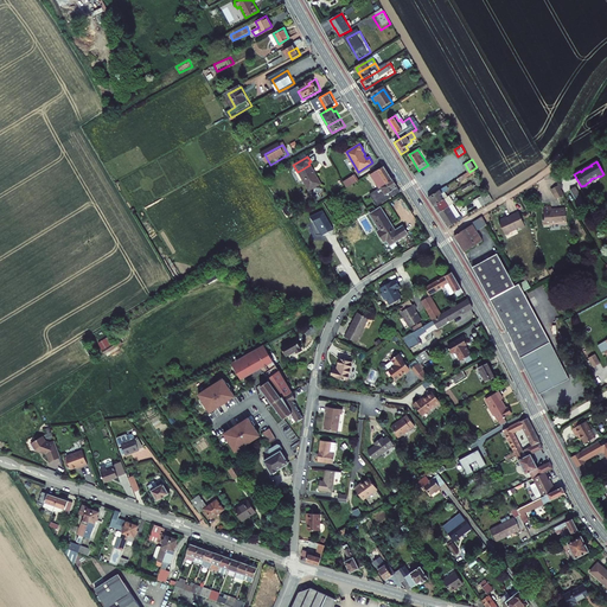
[(308,190),(320,183),(310,165),(298,172),(308,190)]
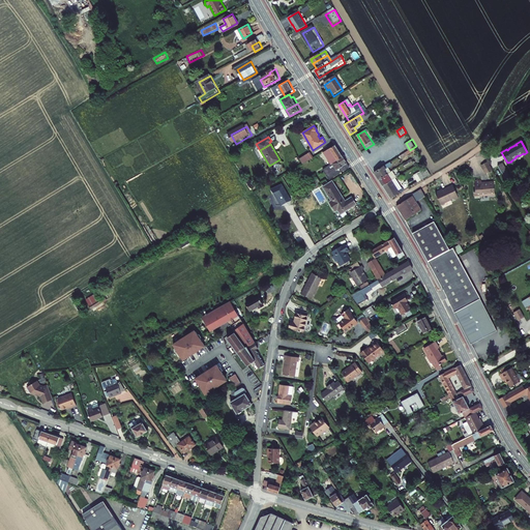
[(335,145),(324,151),(331,164),(343,157),(335,145)]
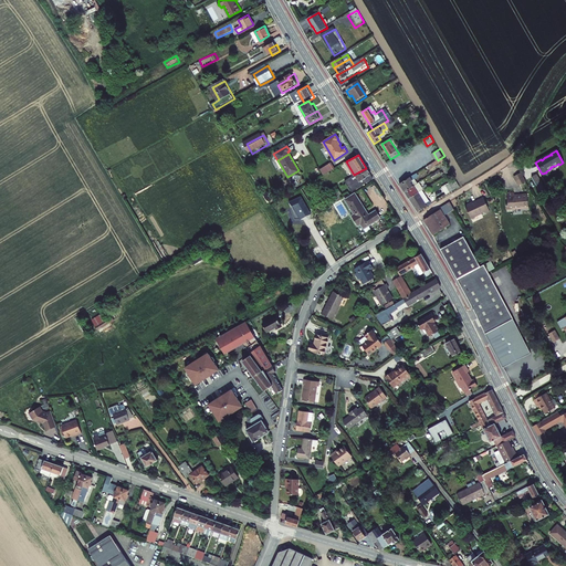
[(331,163),(320,168),(323,175),(328,173),(334,169),(331,163)]
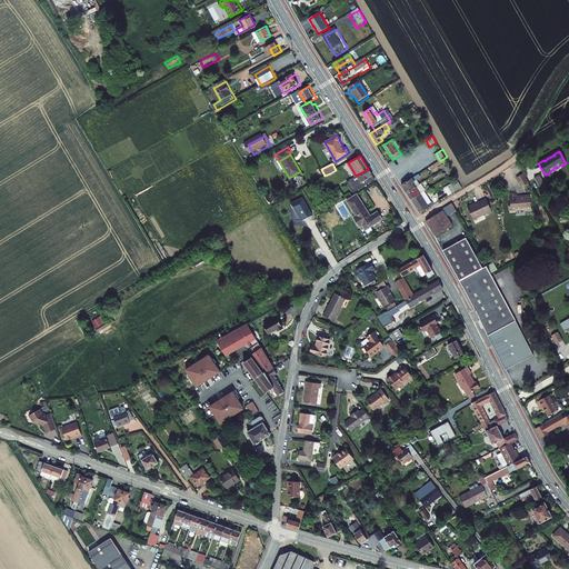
[(356,176),(362,187),(375,179),(368,169),(356,176)]
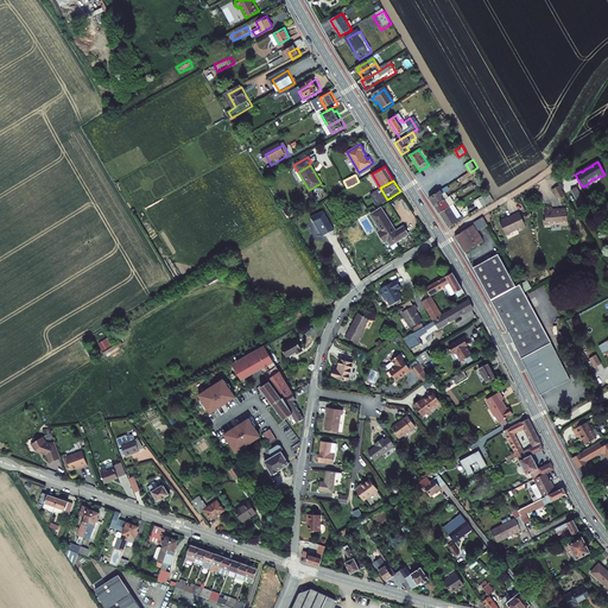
[(557,200),(565,196),(559,185),(551,190),(557,200)]
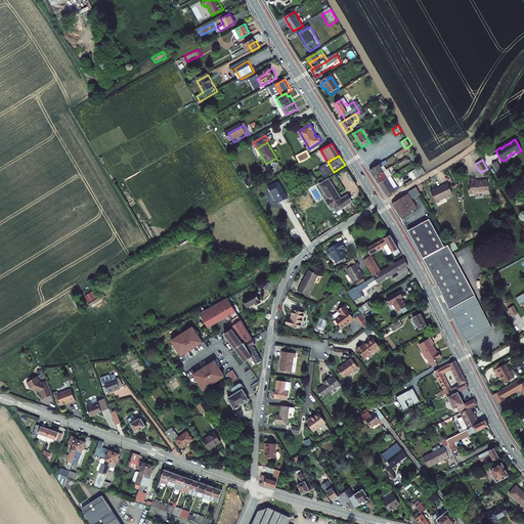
[(491,163),(500,178),(505,176),(496,163),(495,160),(491,163)]
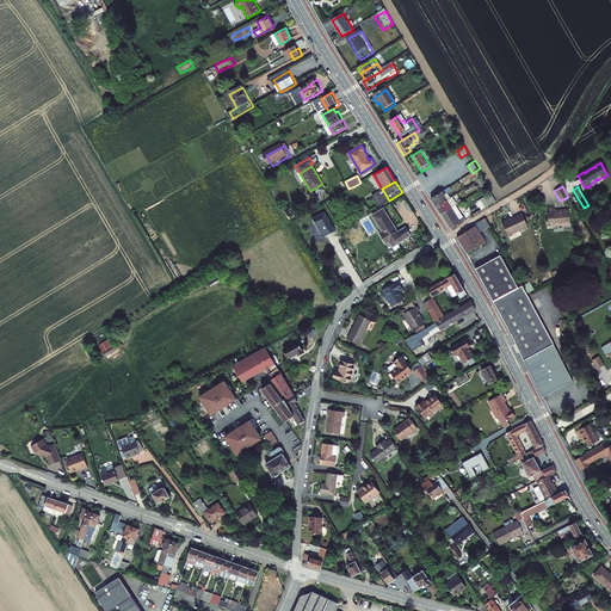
[(382,189),(372,195),(380,207),(389,201),(382,189)]
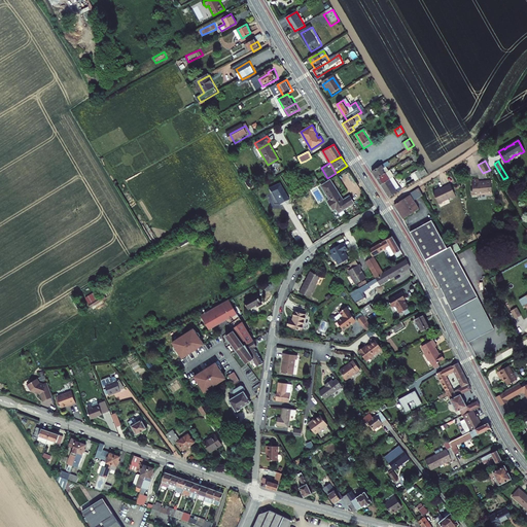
[(384,164),(373,171),(377,178),(383,174),(380,169),(385,166),(384,164)]
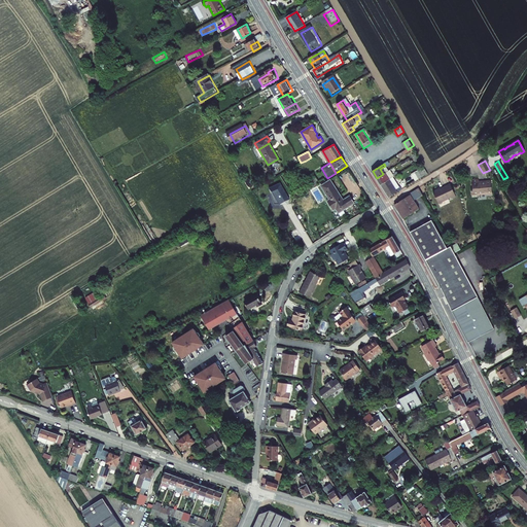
[(420,171),(423,177),(430,172),(426,167),(420,171)]
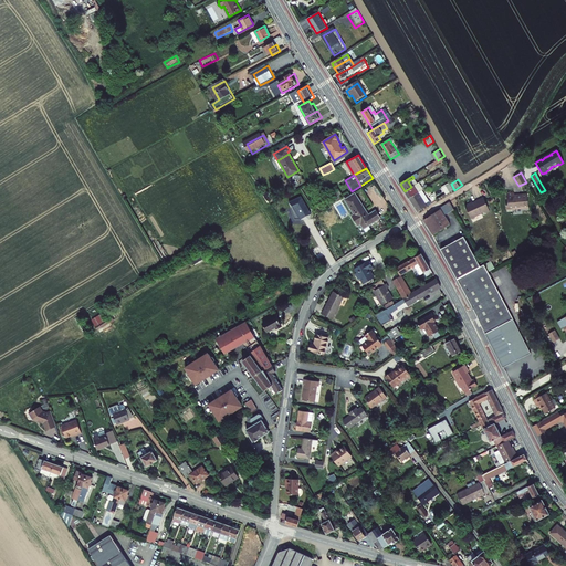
[(413,189),(411,187),(405,191),(409,199),(423,190),(425,190),(423,188),(418,190),(416,188),(413,189)]
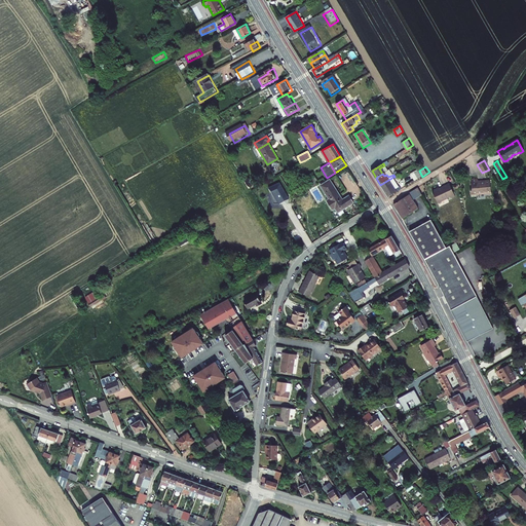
[(389,198),(402,190),(393,177),(380,185),(389,198)]
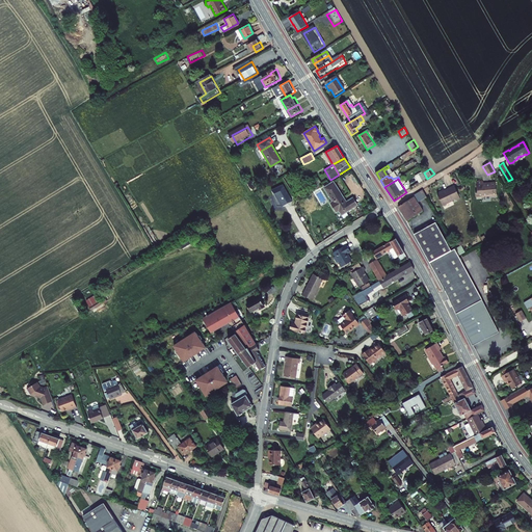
[(333,201),(330,203),(336,213),(339,211),(341,215),(356,206),(352,198),(347,202),(335,182),(325,188),(333,201)]
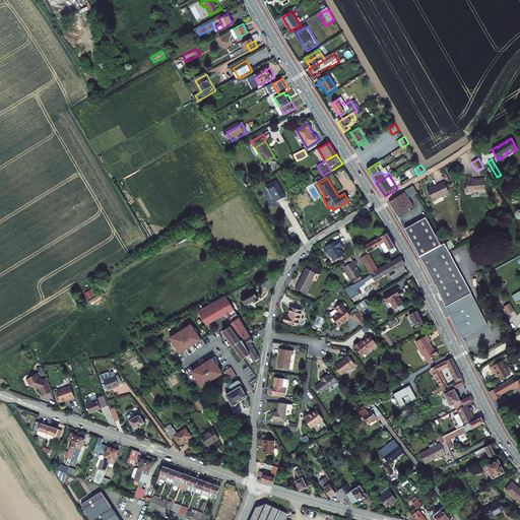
[(484,180),(473,181),(472,179),(466,179),(467,189),(465,189),(466,195),(471,195),(471,191),(485,190),(484,180)]
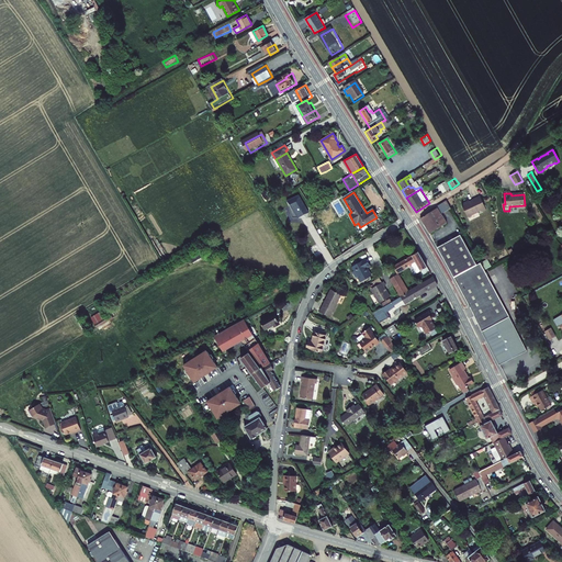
[(462,205),(468,217),(479,214),(480,216),(487,213),(481,200),(471,204),(470,202),(462,205)]
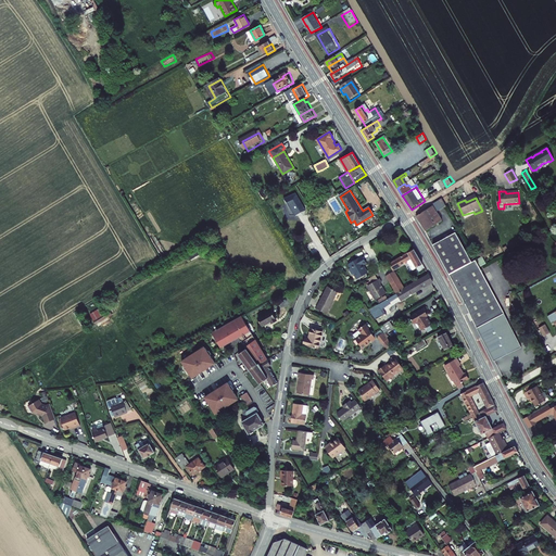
[(447,207),(443,200),(433,206),(417,216),(426,231),(443,222),(438,214),(447,207)]
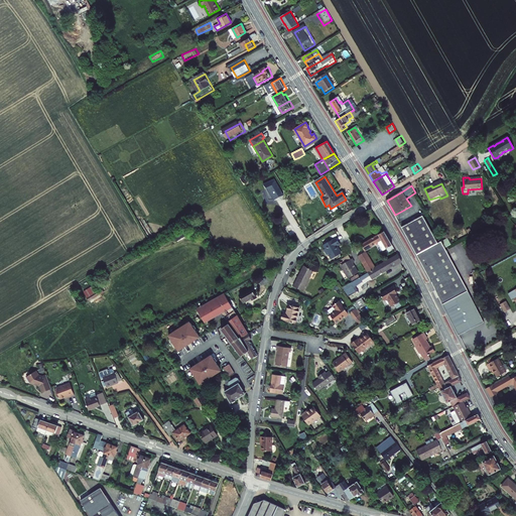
[(437,244),(422,216),(401,228),(416,255),(437,244)]
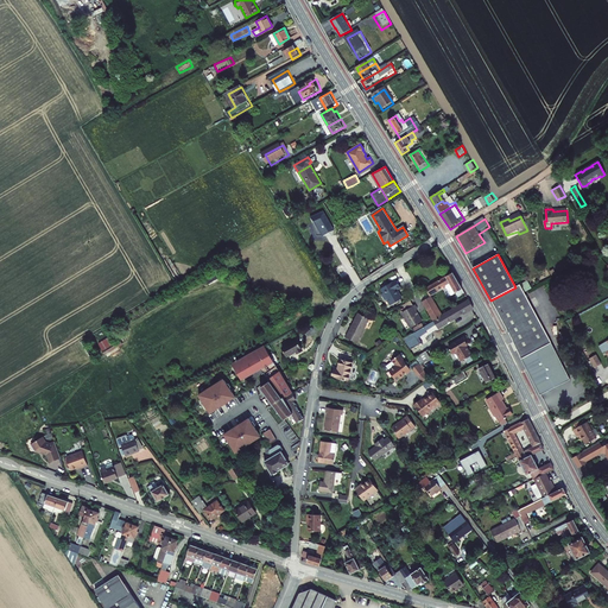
[(467,293),(455,273),(428,289),(431,296),(448,286),(454,296),(457,293),(460,298),(467,293)]
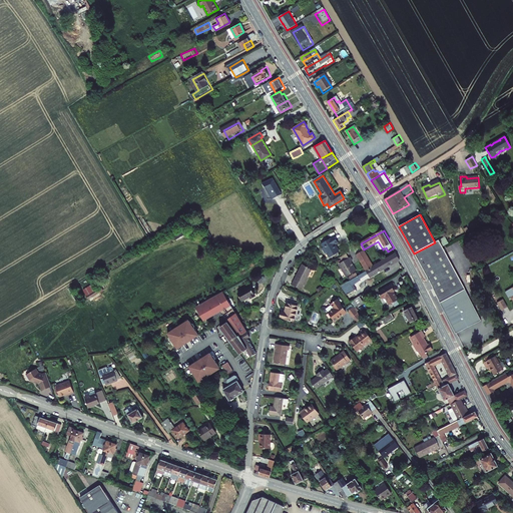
[(340,241),(336,235),(323,242),(325,245),(323,246),(326,252),(328,251),(331,257),(341,251),(336,243),(340,241)]
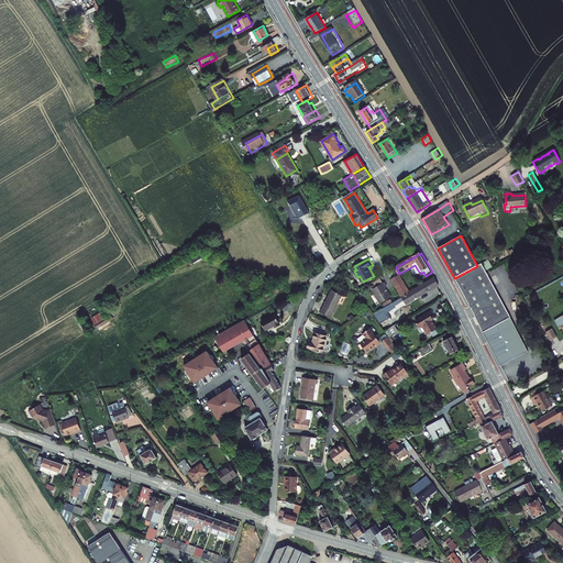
[(509,318),(482,264),(477,266),(454,278),(483,332),(509,318)]
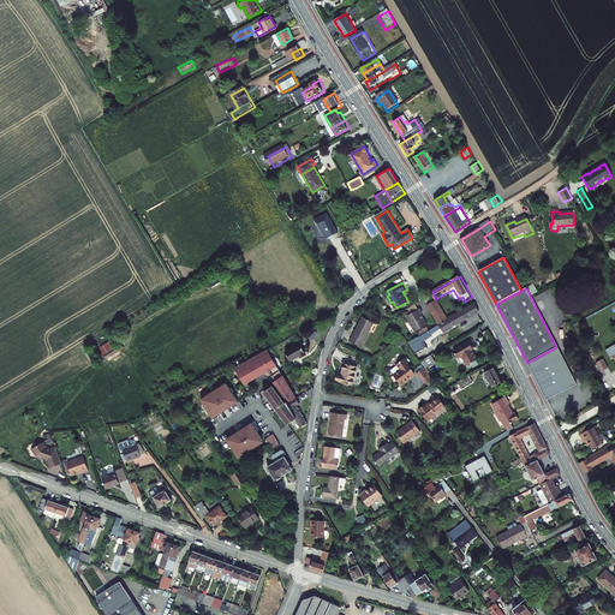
[(437,300),(429,305),(440,324),(448,320),(437,300)]
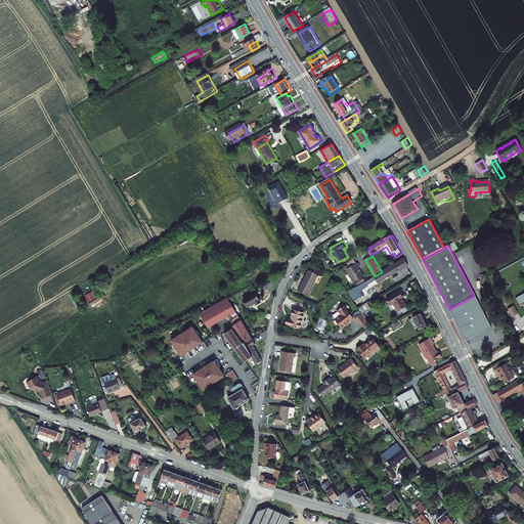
[(362,284),(364,288),(378,280),(379,282),(409,266),(406,259),(382,272),(375,276),(362,284)]
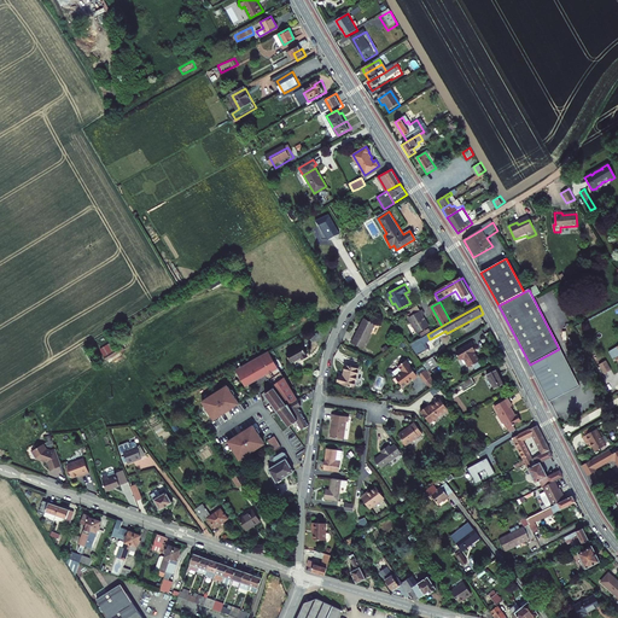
[(409,316),(418,332),(430,326),(424,314),(426,314),(424,309),(409,316)]
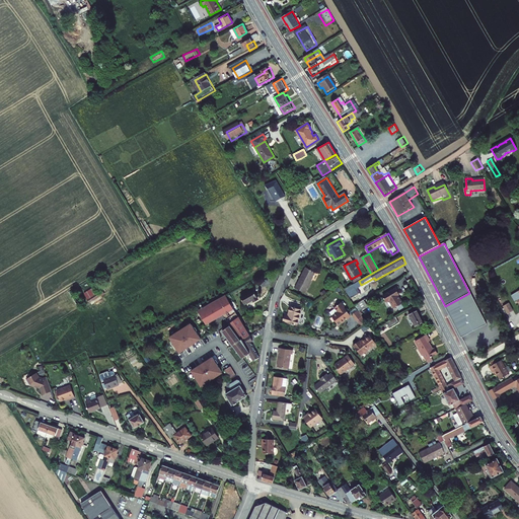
[(297,287),(306,292),(317,272),(308,267),(297,287)]
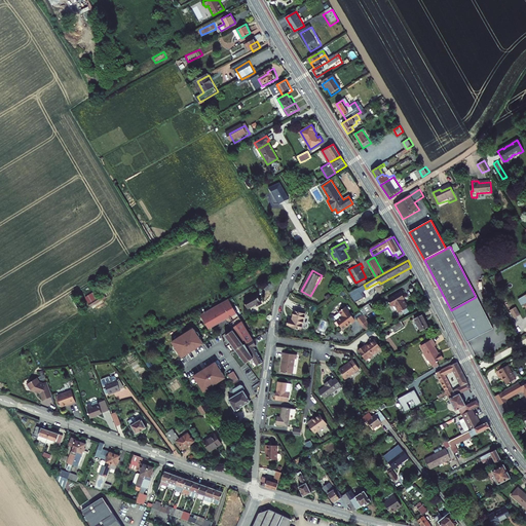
[(259,305),(265,301),(259,293),(248,300),(252,307),(259,303),(259,305)]
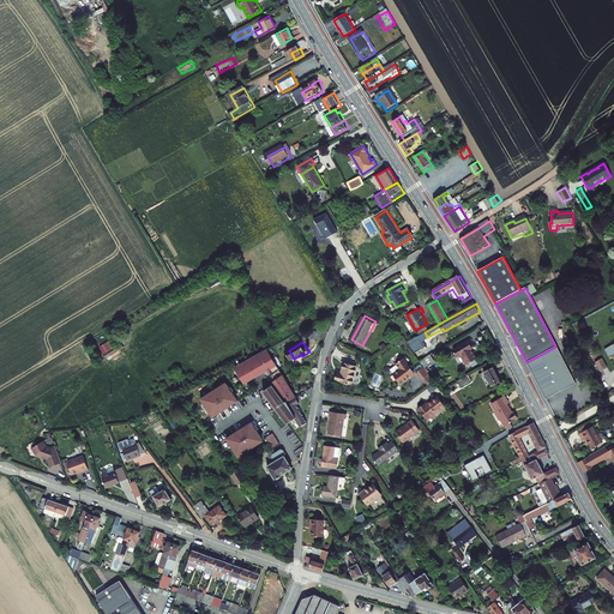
[(469,342),(453,351),(458,359),(461,356),(467,366),(477,360),(473,351),(474,351),(469,342)]
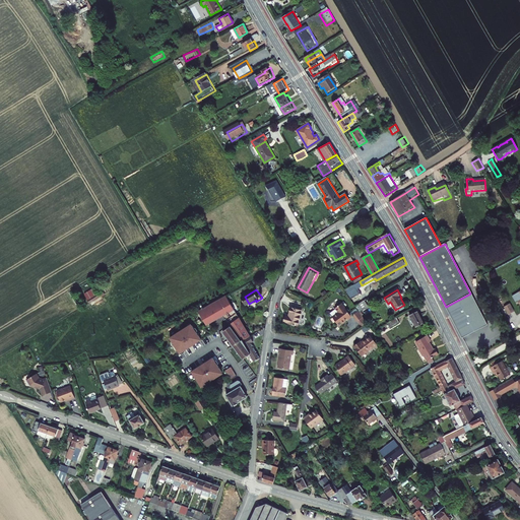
[(87,299),(90,305),(106,296),(102,290),(87,299)]
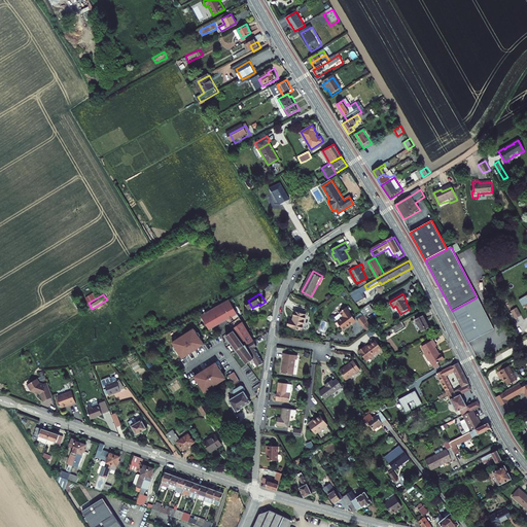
[(494,329),(477,297),(452,311),(468,343),(494,329)]
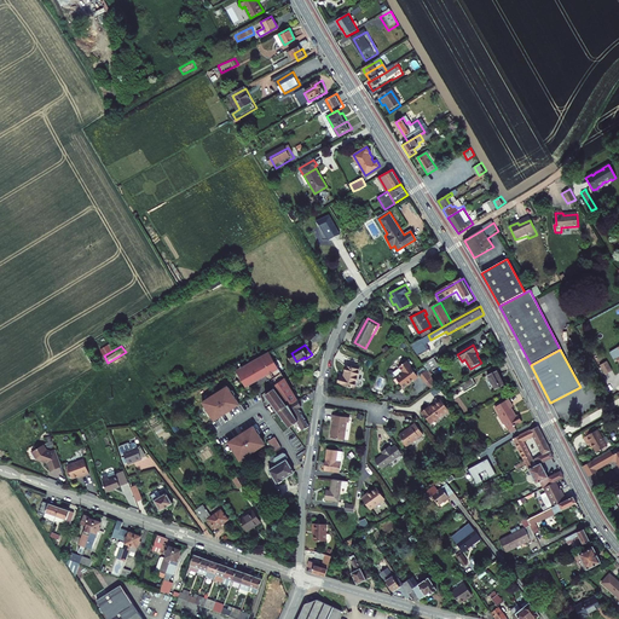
[(243,368),(254,385),(267,376),(271,383),(284,375),(270,353),(243,368)]
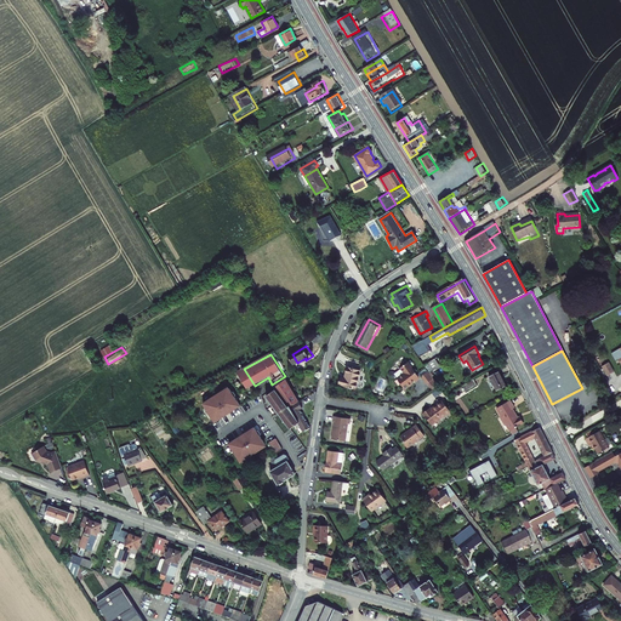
[(432,364),(436,370),(440,368),(436,359),(427,364),(428,366),(432,364)]
